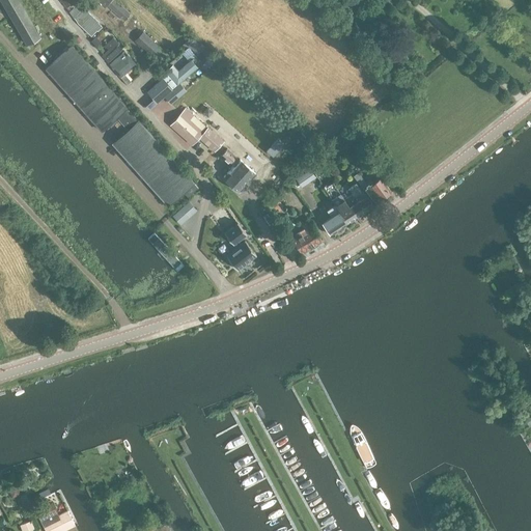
[(19,0),(0,0),(26,44),(39,36),(19,0)]
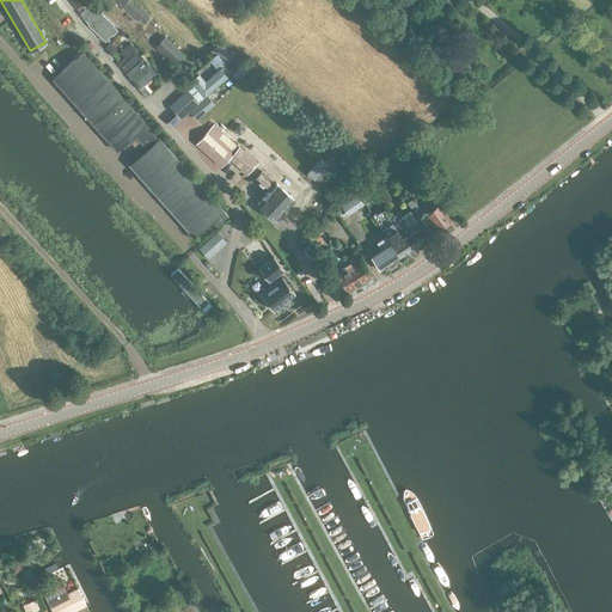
[(151,16),(133,0),(101,0),(109,7),(112,1),(120,10),(123,6),(144,24),(151,16)]
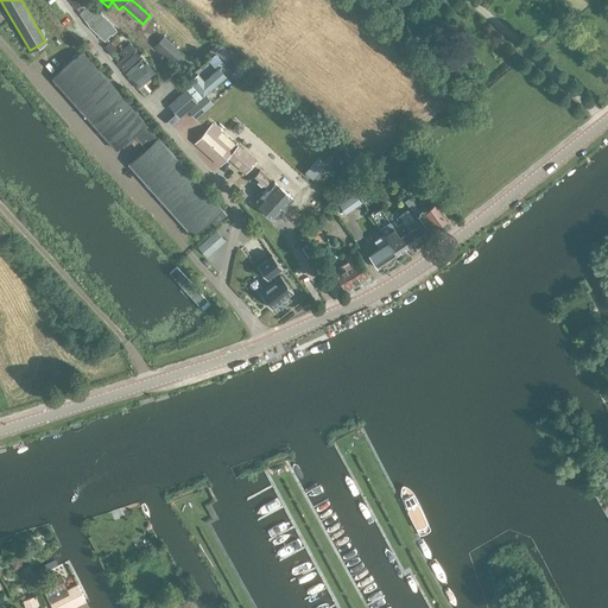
[(116,30),(96,8),(84,21),(103,40),(111,35),(112,36),(116,30)]
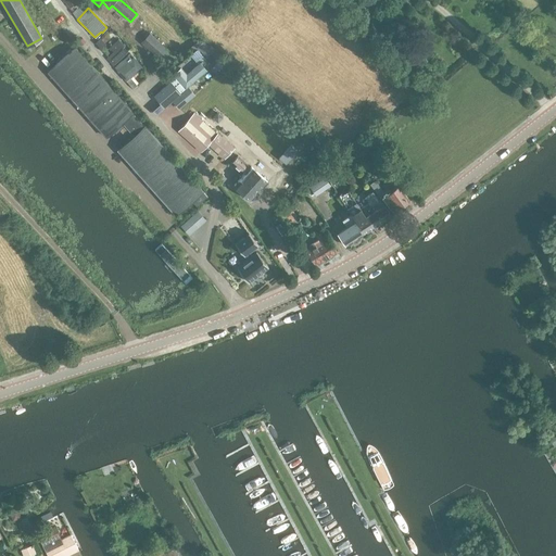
[(150,32),(140,41),(162,62),(172,52),(150,32)]
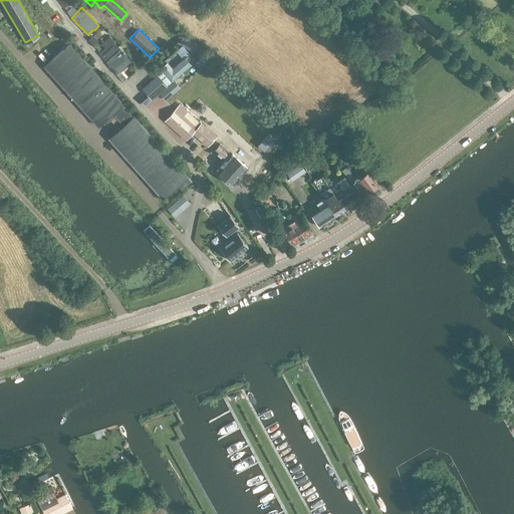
[(101,54),(105,59),(118,46),(108,36),(101,44),(106,49),(101,54)]
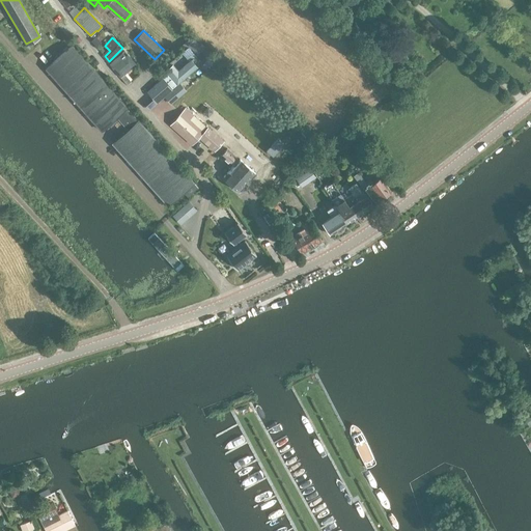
[(138,119),(127,107),(72,45),(47,67),(102,130),(116,116),(128,129),(113,142),(168,203),(183,191),(187,195),(197,186),(193,182),(194,180),(138,119)]
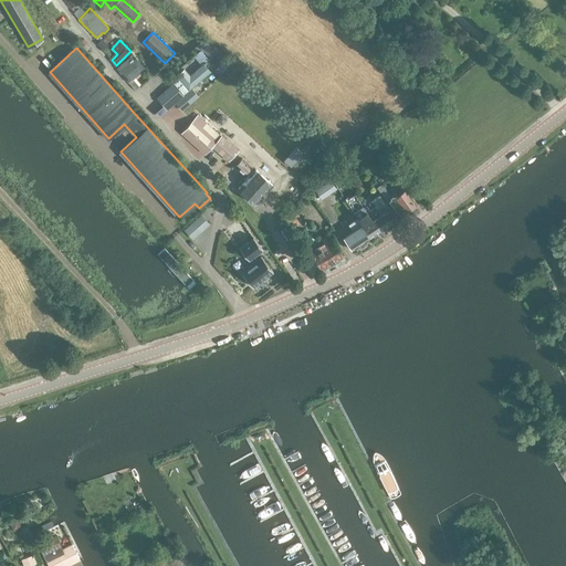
[(130,55),(116,67),(128,82),(145,67),(135,56),(133,59),(130,55)]
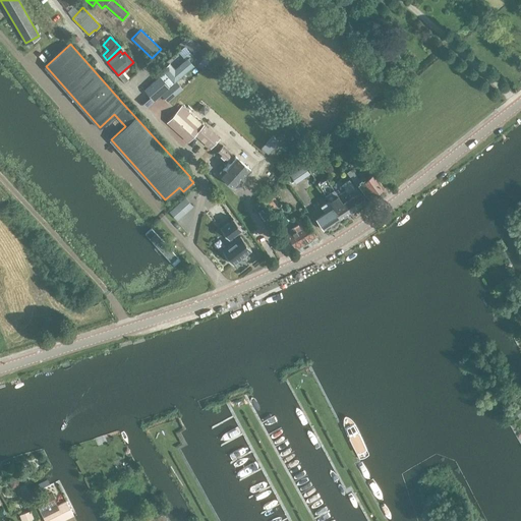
[(170,63),(162,70),(174,83),(193,66),(188,59),(175,68),(170,63)]
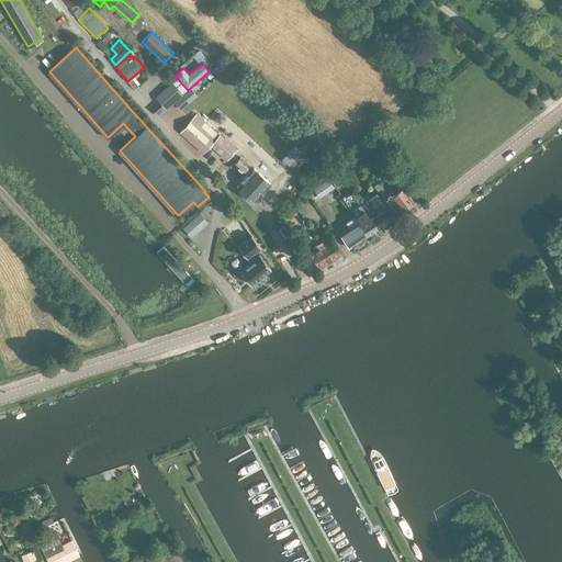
[(179,94),(169,85),(159,93),(166,98),(160,102),(165,107),(179,94)]
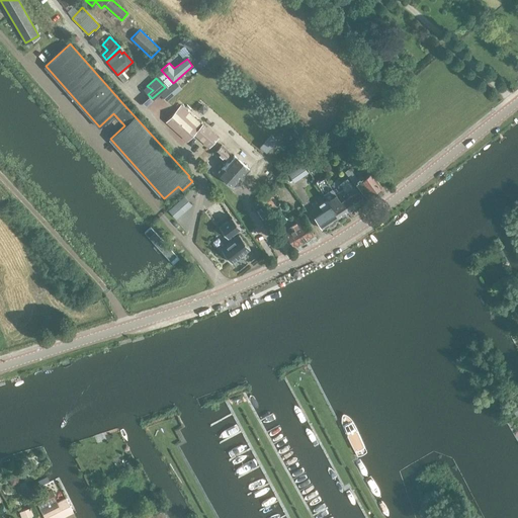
[(181,104),(166,121),(187,141),(194,133),(208,146),(217,137),(181,104)]
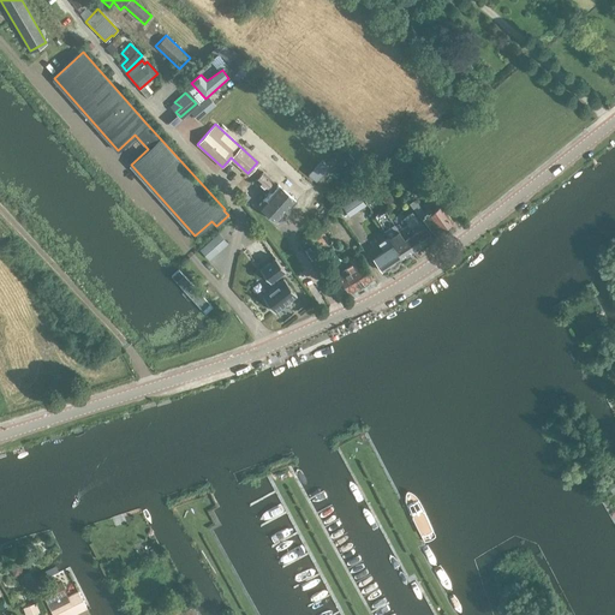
[(254,180),(268,192),(256,206),(275,222),(294,199),(276,183),(274,186),(260,173),(254,180)]
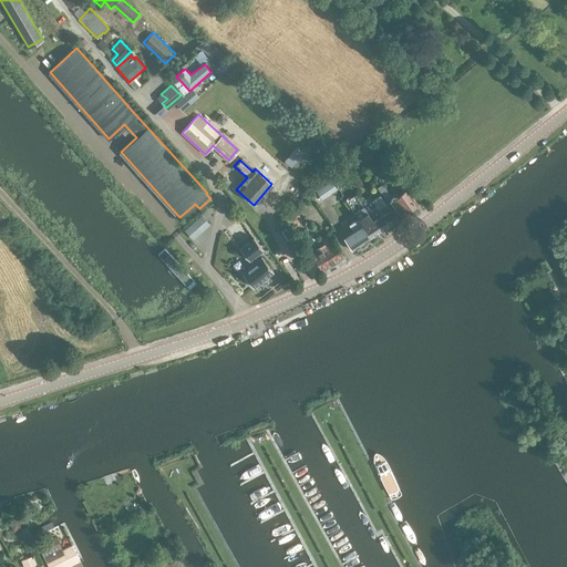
[(401,182),(406,178),(400,169),(395,173),(401,182)]
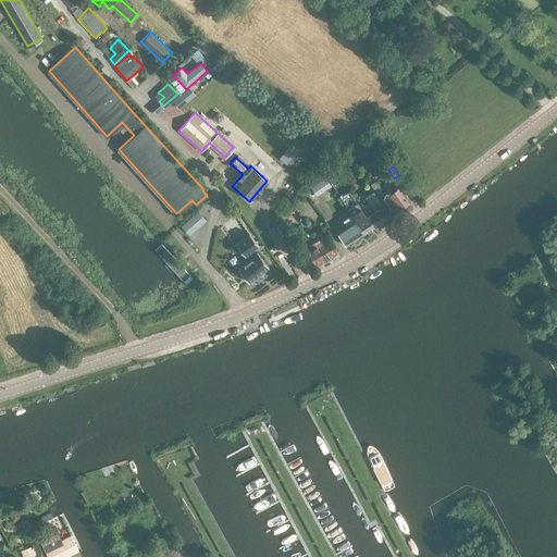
[(318,194),(332,184),(326,175),(311,186),(318,194)]
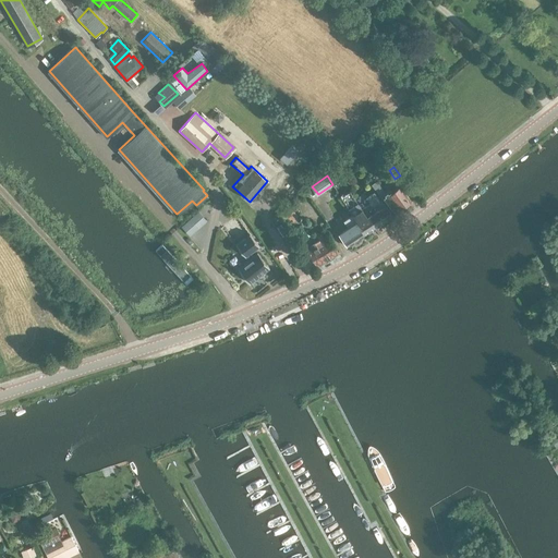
[(377,180),(372,183),(380,196),(392,213),(398,208),(399,209),(403,206),(403,207),(405,207),(409,205),(410,202),(399,185),(392,191),(391,189),(386,193),(377,180)]
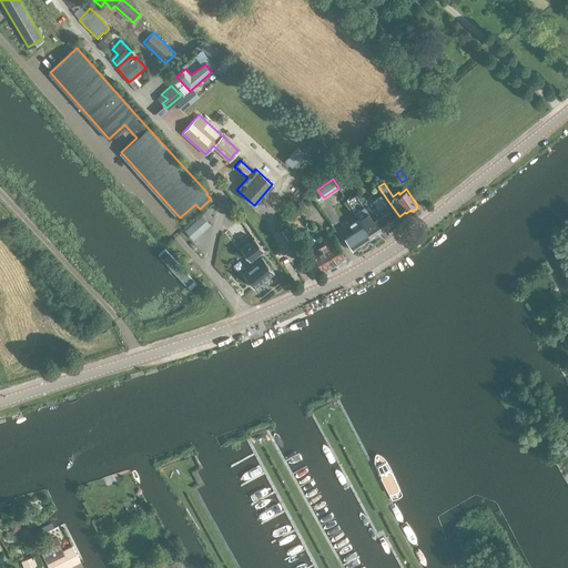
[(399,220),(392,208),(391,209),(387,203),(382,194),(373,201),(376,206),(367,212),(379,233),(387,227),(399,220)]
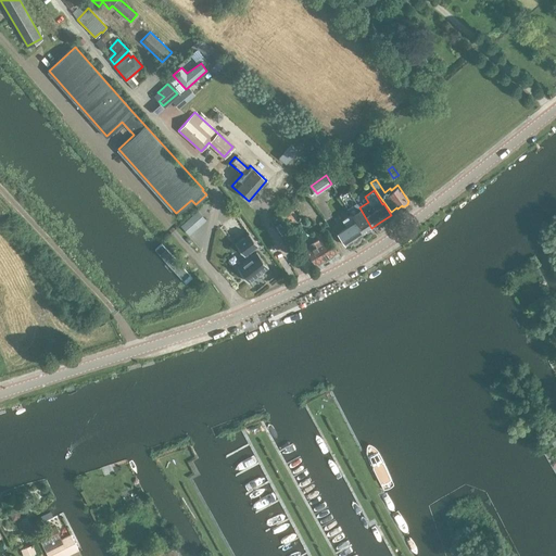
[(359,207),(354,200),(345,206),(364,234),(371,228),(359,207)]
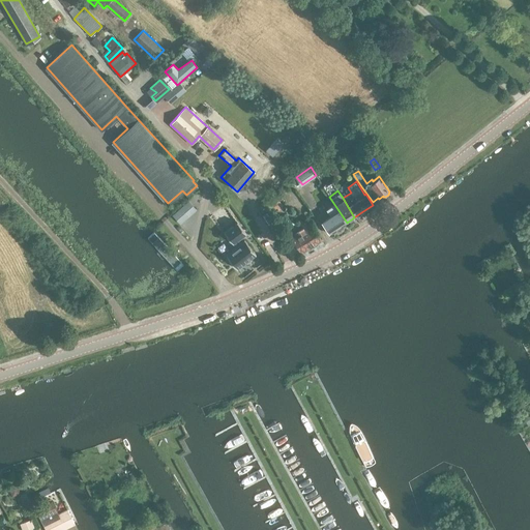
[(339,211),(333,215),(332,215),(330,213),(329,214),(337,229),(347,223),(329,197),(328,197),(339,211)]
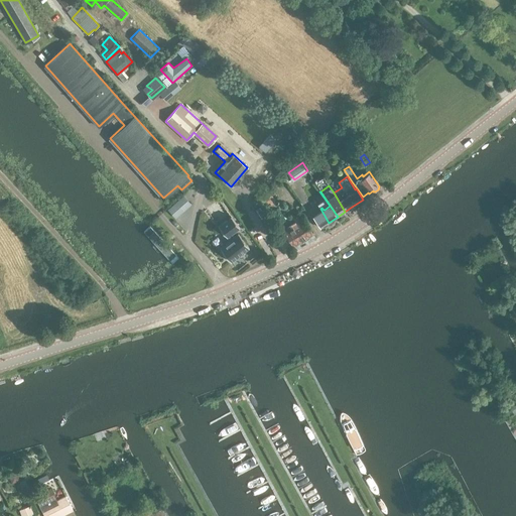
[(184,195),(168,209),(176,218),(192,204),(184,195)]
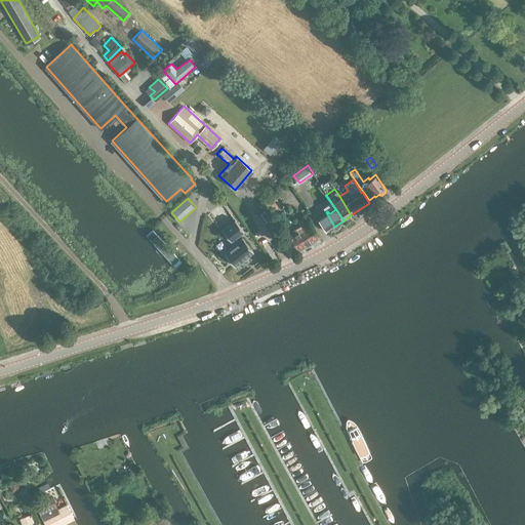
[(312,201),(316,207),(315,207),(318,211),(329,204),(326,200),(320,204),(316,198),(312,201)]
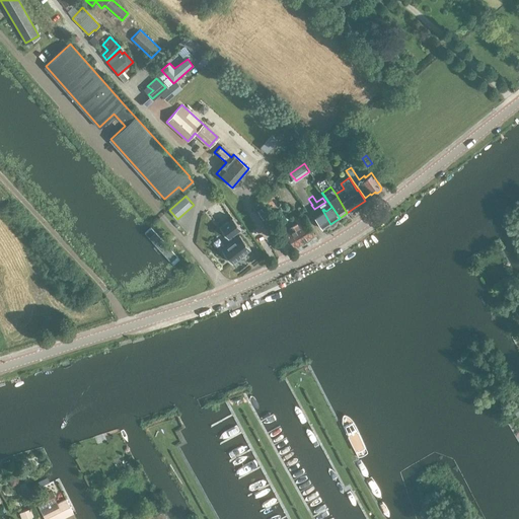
[(233,235),(240,229),(243,233),(243,232),(219,201),(231,218),(220,227),(207,211),(228,238),(229,238),(233,241),(237,238),(233,235)]
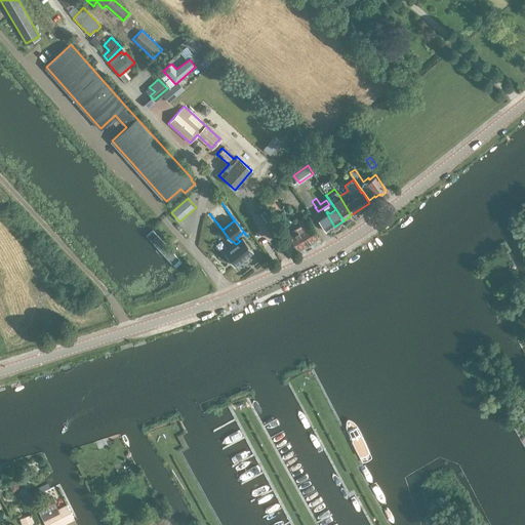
[(277,205),(270,209),(286,233),(287,232),(288,232),(299,225),(296,220),(290,226),(277,205)]
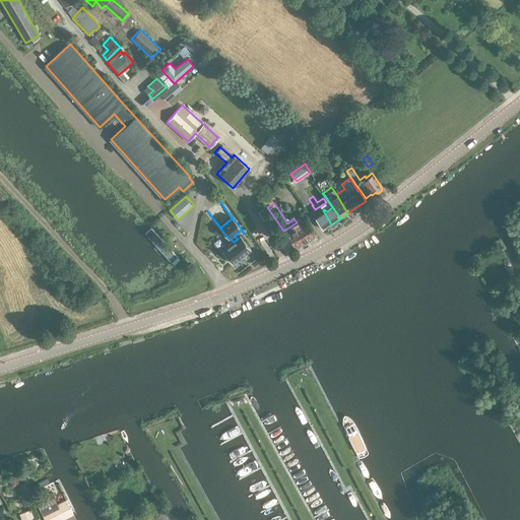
[(317,218),(316,218),(324,230),(331,224),(323,210),(321,211),(315,215),(317,218)]
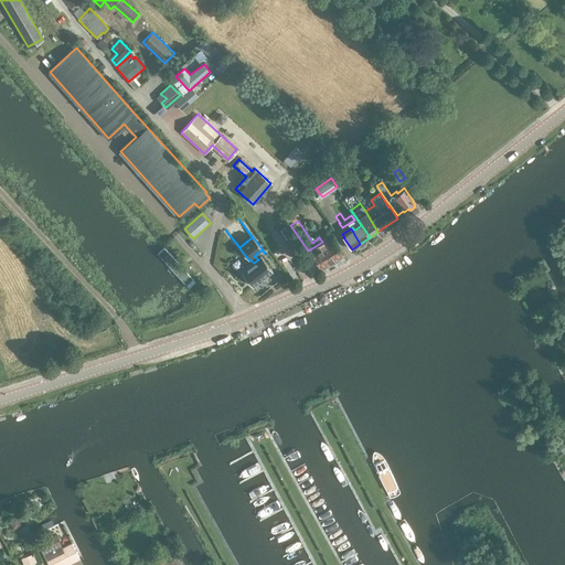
[(322,242),(310,249),(321,269),(328,265),(331,270),(334,268),(331,263),(343,255),(331,236),(322,242)]
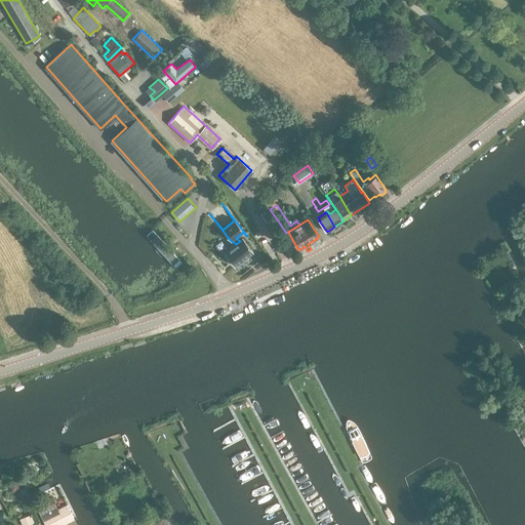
[(149,225),(137,237),(172,275),(184,265),(149,225)]
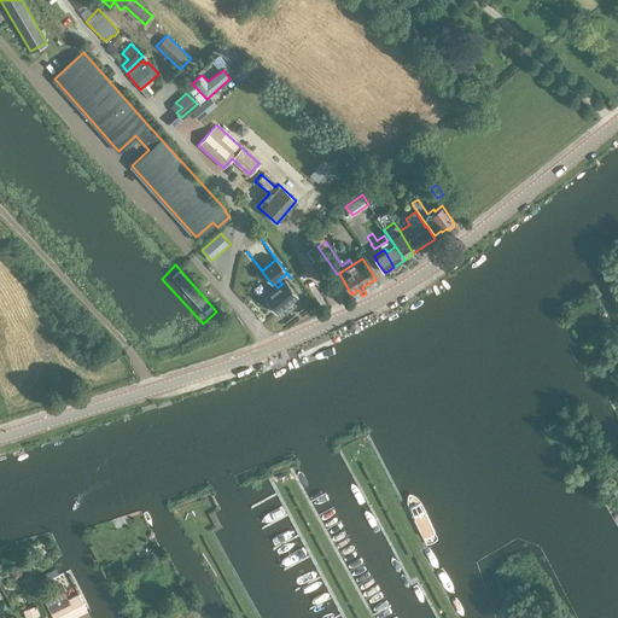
[(279,314),(301,297),(287,280),(283,284),(278,287),(266,297),(279,314)]
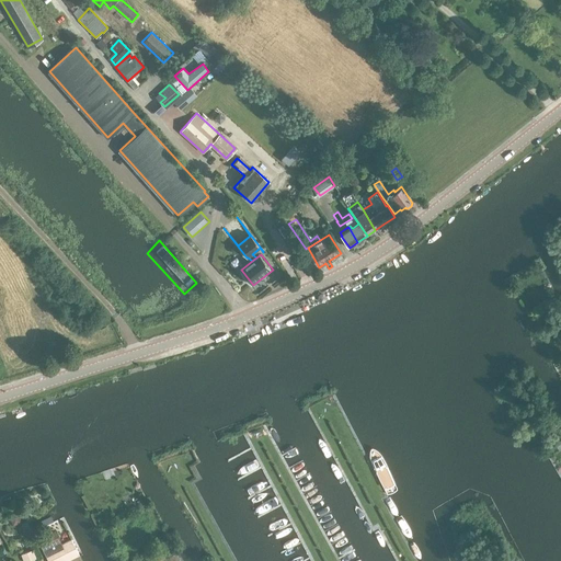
[(18,513),(9,517),(12,526),(21,522),(18,513)]
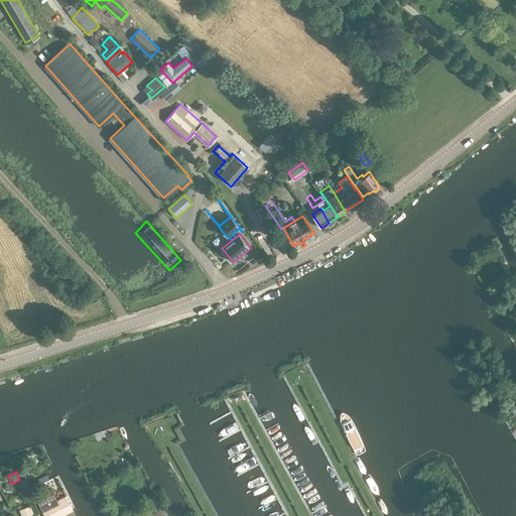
[(47,487),(33,495),(44,515),(59,515),(73,510),(66,496),(54,501),(47,487)]
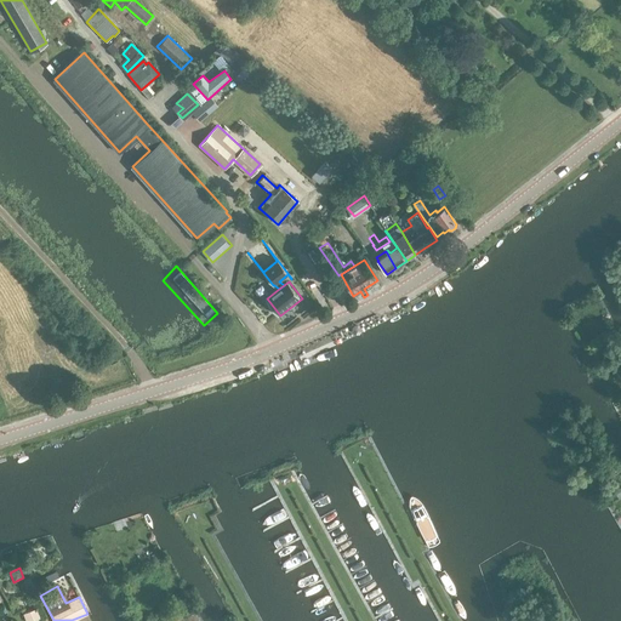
[(35,608),(23,613),(26,620),(27,620),(39,616),(35,608)]
